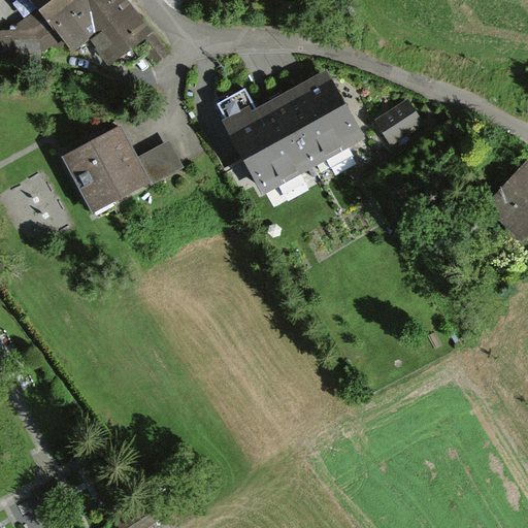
[(30,0),(38,10),(61,38),(71,52),(90,37),(110,63),(135,43),(152,64),(169,51),(128,0),(30,0)]
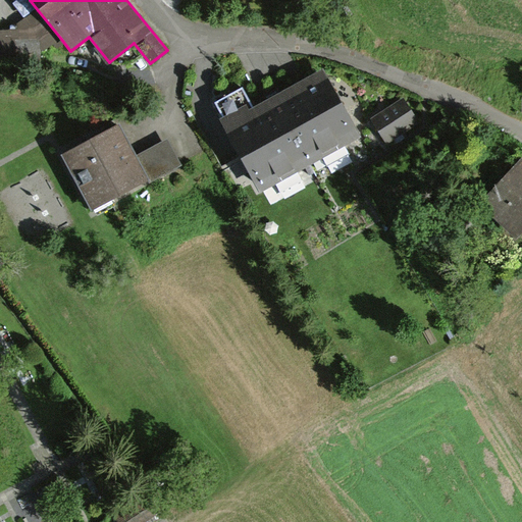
[(60,38),(38,10),(16,23),(20,30),(0,30),(0,69),(43,69),(42,53),(60,38)]
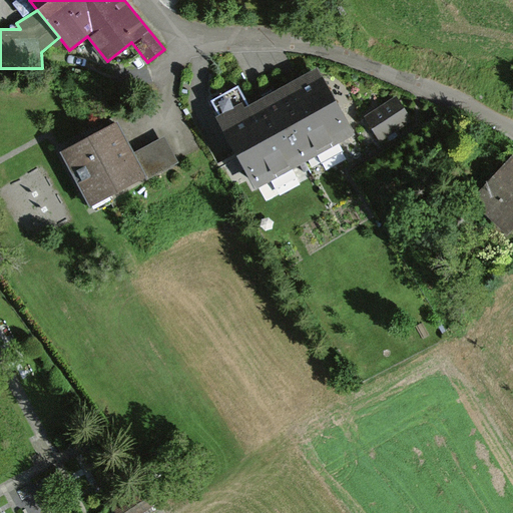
[(214,118),(253,189),(354,134),(317,67),(250,104),(239,85),(211,101),(219,116),(214,118)]
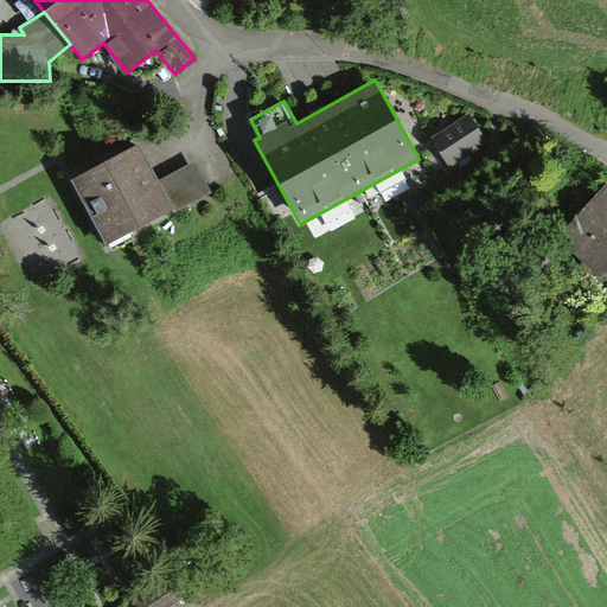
[(470,114),(430,139),(449,167),(489,142),(470,114)]
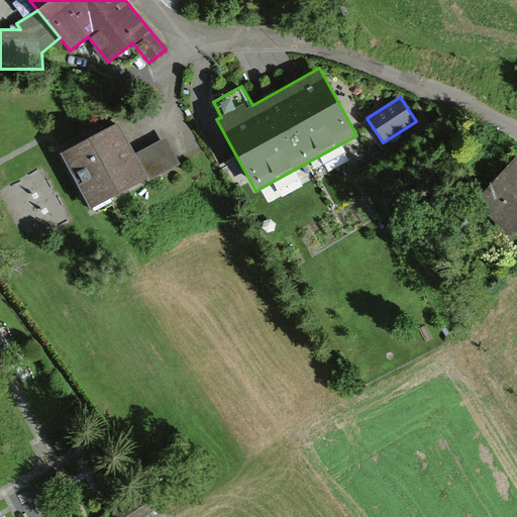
[(120,124),(63,154),(92,210),(180,165),(167,139),(136,154),(120,124)]
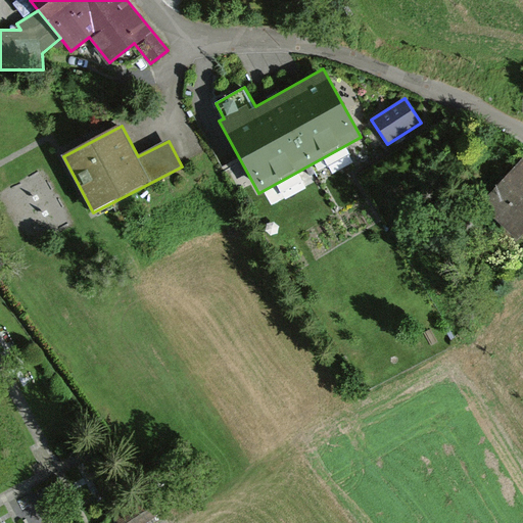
[(522,168),(487,206),(518,235),(522,229),(522,168)]
